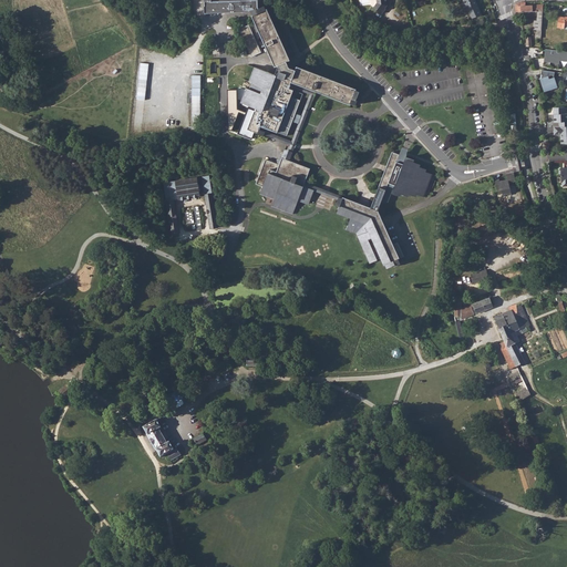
[(240,102),(248,105),(237,132),(251,138),(255,132),(257,124),(286,135),(300,99),(290,95),(292,89),(288,88),(289,83),(290,81),(356,106),(361,90),(295,64),(294,69),(290,68),(288,66),(287,66),(285,60),(289,58),(265,3),(258,7),(258,0),(204,0),(205,12),(249,10),(274,65),(277,64),(278,69),(276,75),(256,68),(250,81),(261,86),(259,92),(247,88),(240,102)]
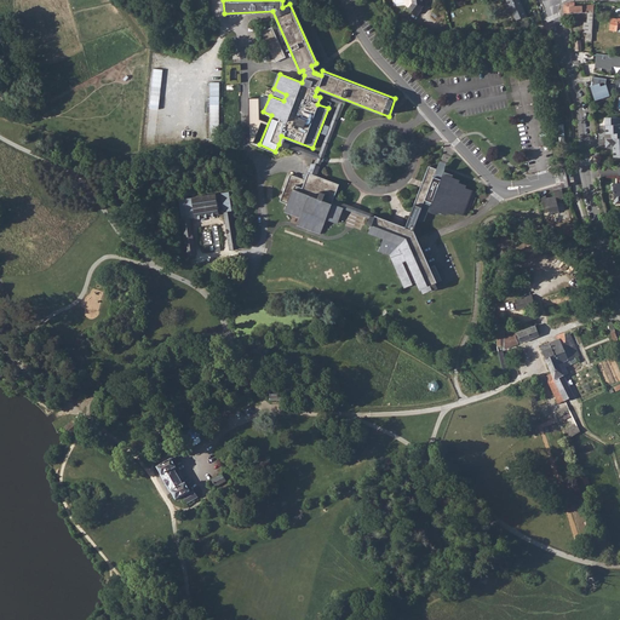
[(327,56),(302,0),(296,0),(322,59),(316,63),(311,65),(314,73),(315,73),(317,74),(321,75),(322,70),(333,62),(331,59),(327,56)]
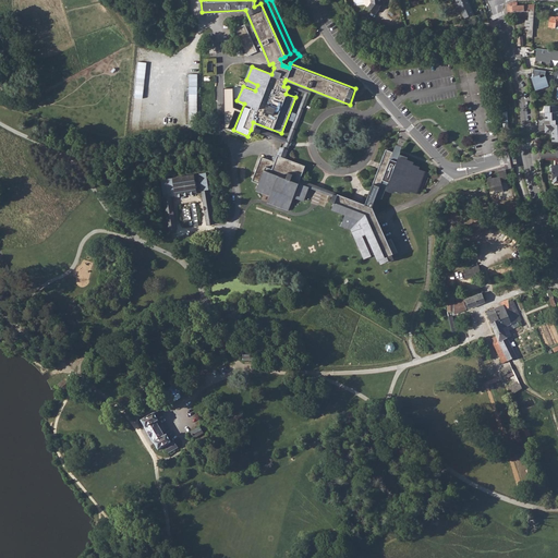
[(370,0),(371,2),(367,8),(376,13),(379,8),(378,8),(380,4),(379,0),(370,0)]
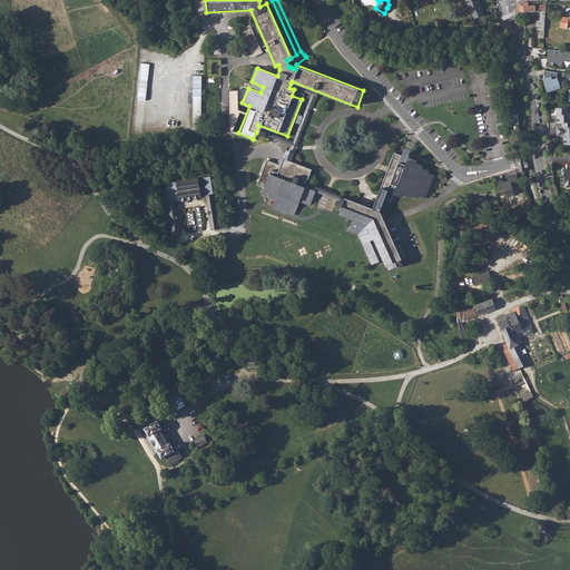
[(465,0),(470,10),(471,9),(472,13),(471,13),(474,19),(484,15),(482,9),(481,9),(479,6),(480,5),(478,0),(465,0)]
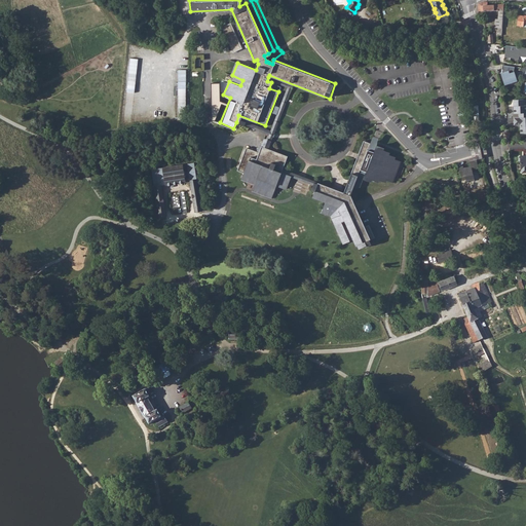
[(501,34),(503,15),(498,15),(498,20),(495,20),(495,28),(498,28),(497,34),(501,34)]
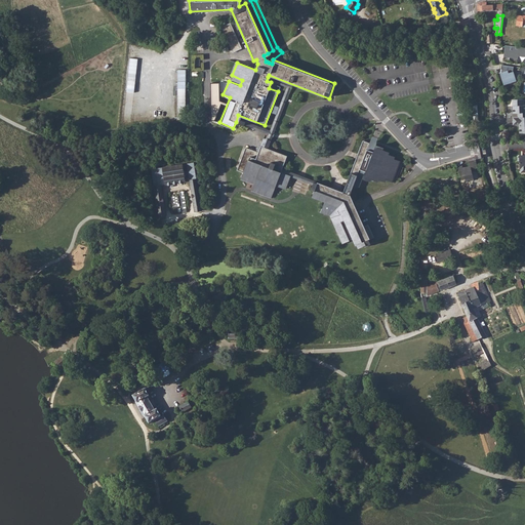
[(524,15),(523,15),(523,16),(518,15),(516,25),(524,26),(524,15)]
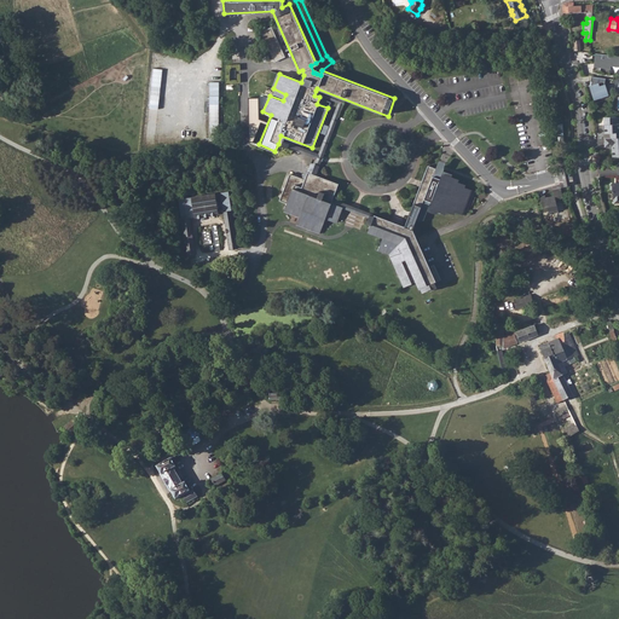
[(287,57),(273,27),(262,32),(276,62),(287,57)]
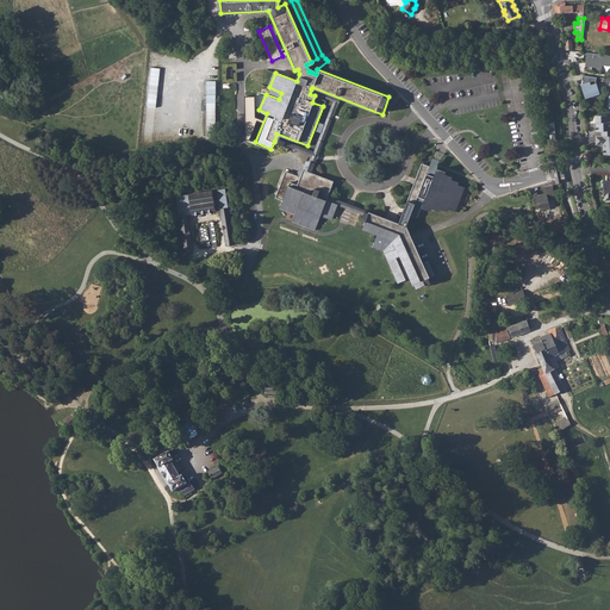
[(609,66),(609,55),(608,55),(587,53),(585,66),(602,68),(602,64),(609,66)]
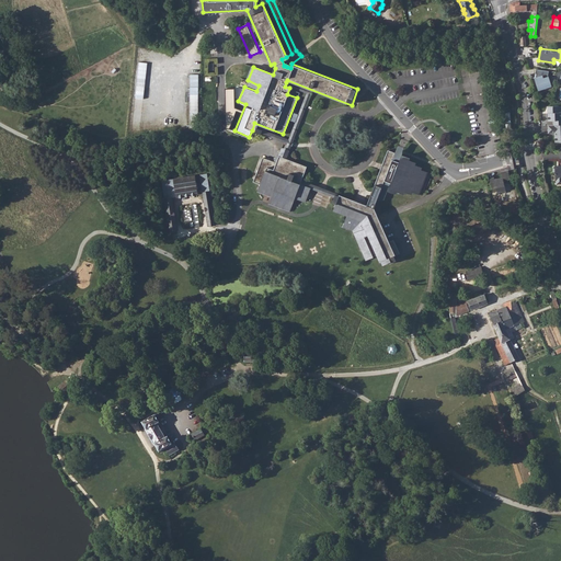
[(536,73),(536,75),(536,78),(535,78),(538,90),(551,86),(549,77),(548,78),(549,71),(536,69),(536,73)]
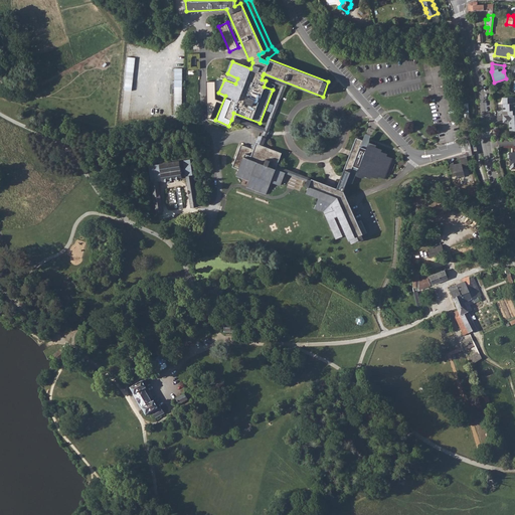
[(508,110),(508,115),(514,114),(514,102),(513,103),(513,97),(503,98),(503,111),(508,110)]
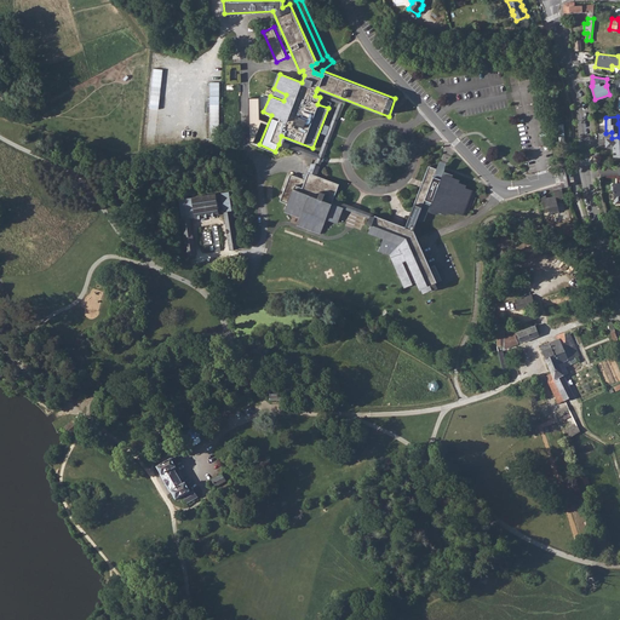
[(619,137),(612,138),(606,138),(607,147),(614,147),(614,149),(614,150),(614,156),(619,156),(619,137)]
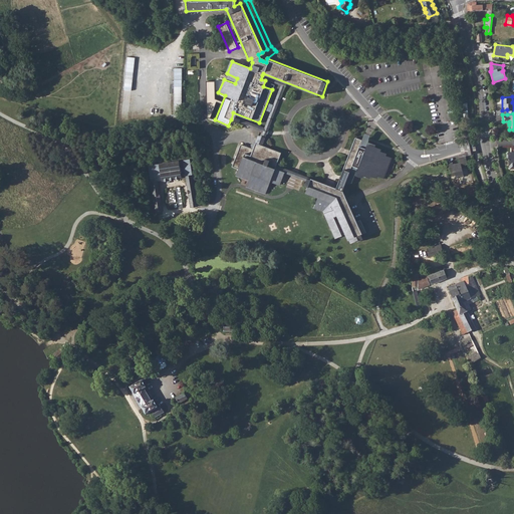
[(363,140),(356,137),(337,188),(311,178),(311,179),(308,178),(305,185),(308,186),(306,193),(318,197),(314,208),(323,211),(335,238),(346,234),(349,240),(350,239),(351,242),(359,239),(359,240),(363,238),(362,234),(367,232),(361,219),(357,221),(344,190),(346,184),(352,182),(356,175),(364,177),(367,177),(371,177),(371,176),(378,178),(379,176),(388,179),(396,158),(388,155),(388,153),(382,151),(382,149),(376,146),(376,144),(369,141),(369,140),(370,135),(368,134),(365,133),(363,140)]
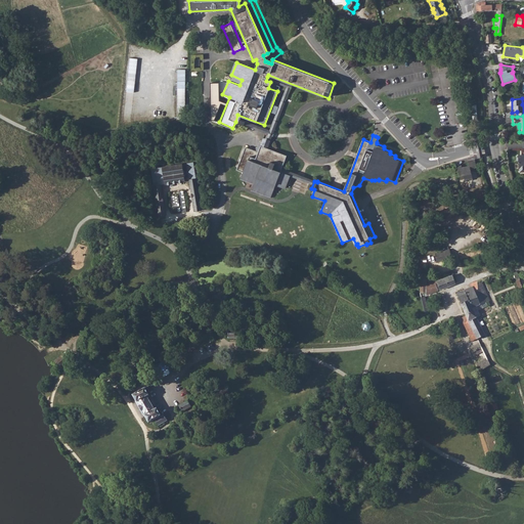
[(259,150),(245,146),(236,169),(244,172),(241,178),(254,183),(251,190),(273,199),(277,185),(287,188),(292,175),(281,171),(281,169),(288,155),(261,145),(259,150)]
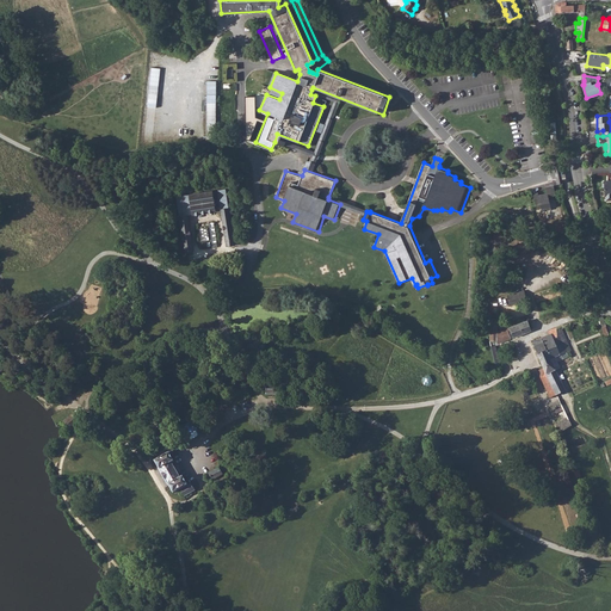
[(555,199),(553,199),(551,196),(555,196),(553,186),(545,189),(547,193),(538,195),(537,192),(532,193),(534,202),(538,202),(541,211),(557,209),(555,199)]
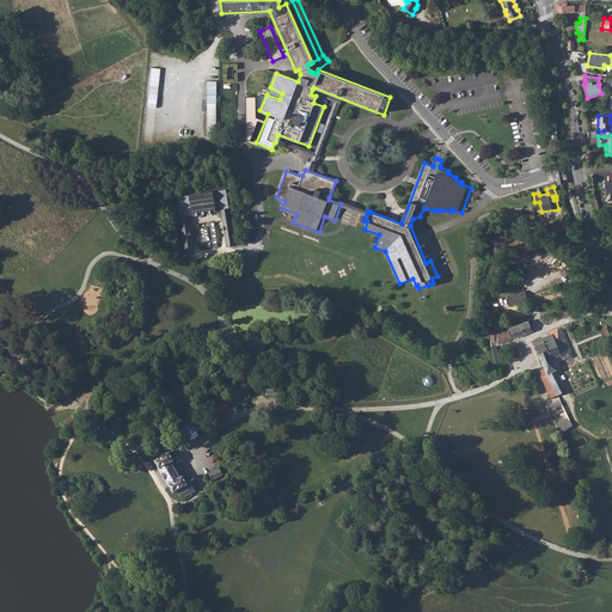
[(228,191),(178,199),(187,256),(196,255),(191,219),(222,213),(228,249),(238,248),(228,191)]
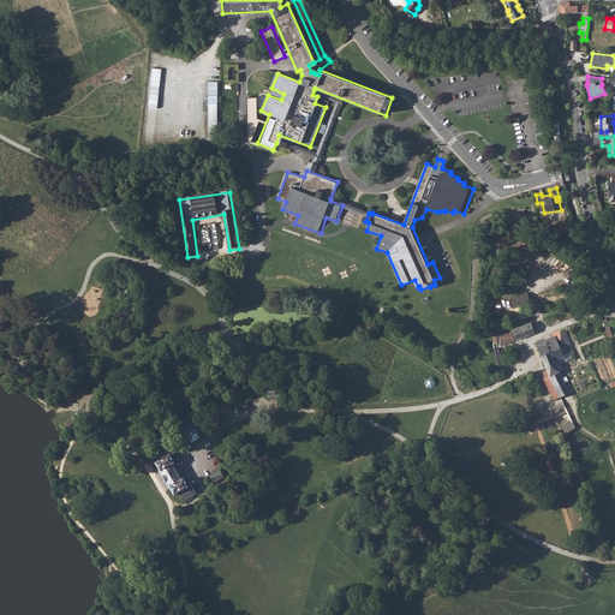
[(495,291),(497,299),(509,296),(507,287),(495,291)]
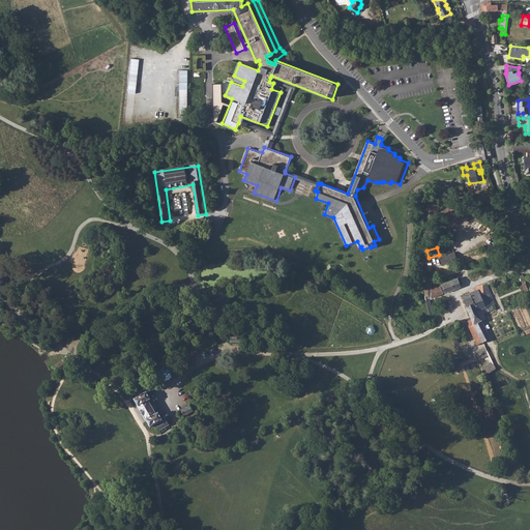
[(442,264),(457,260),(454,252),(440,256),(442,264)]
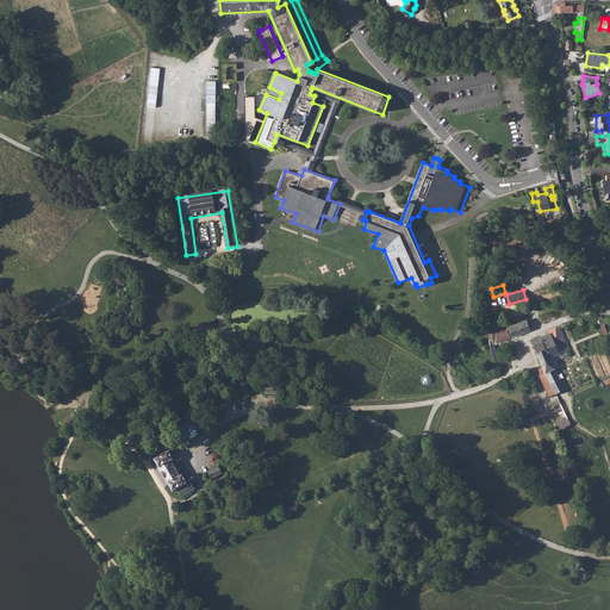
[(497,343),(530,330),(527,319),(497,331),(497,318),(489,319),(489,341),(497,341),(497,343)]
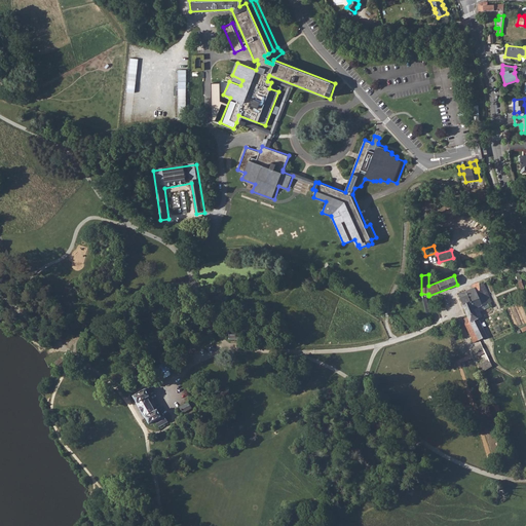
[(480,311),(490,308),(488,303),(482,290),(484,289),(482,282),(472,286),(473,289),(458,295),(467,317),(462,320),(474,343),(487,336),(478,320),(483,317),(480,311)]
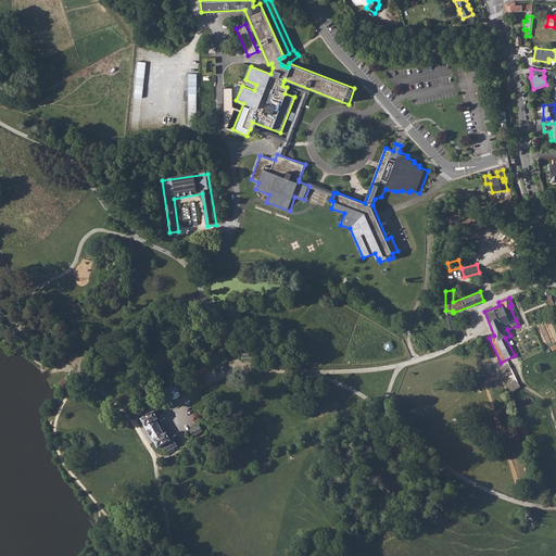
[(509,306),(516,320),(519,319),(514,305),(512,305),(509,306)]
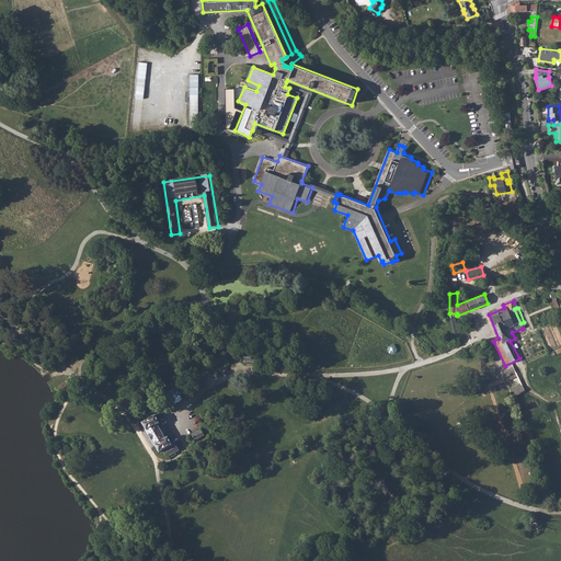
[(244,362),(258,363),(258,354),(244,354),(244,362)]
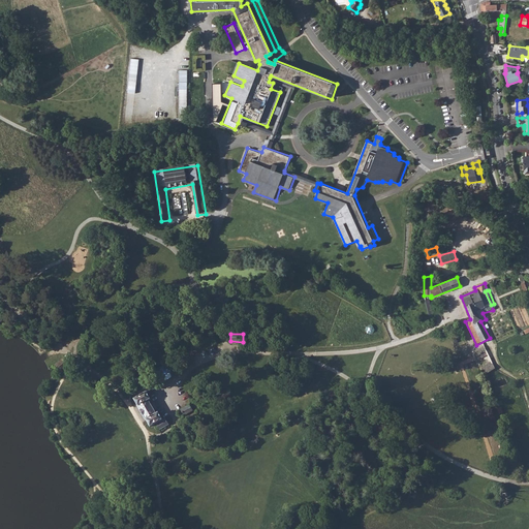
[(478,360),(488,354),(485,346),(474,351),(478,360)]
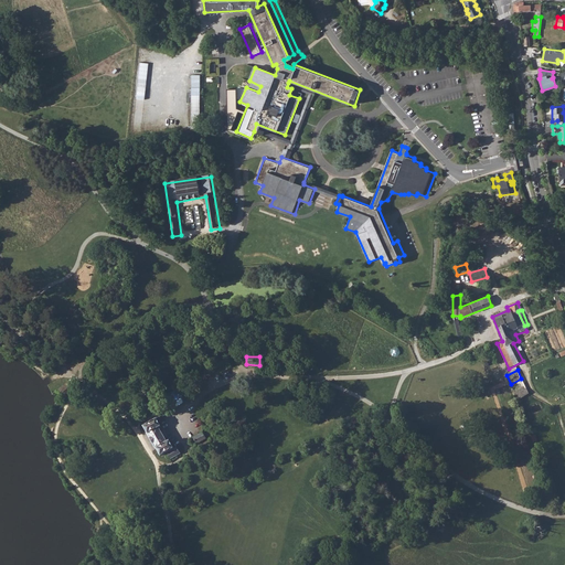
[(57,391),(63,398),(77,387),(71,380),(57,391)]
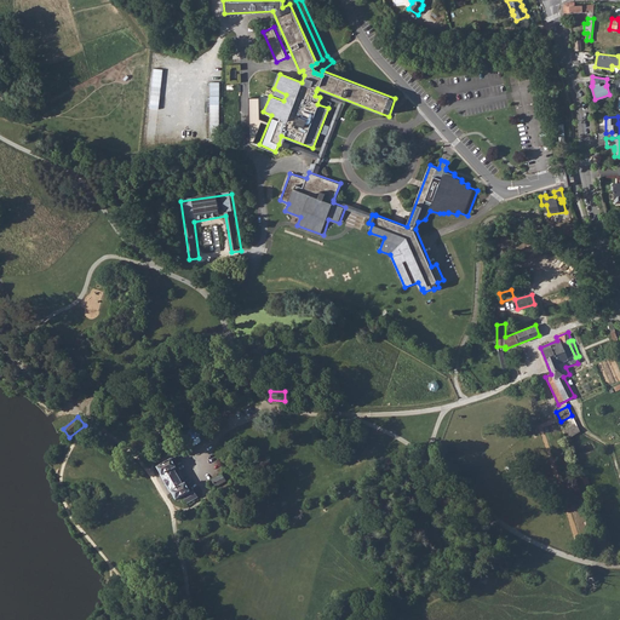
[(567,440),(580,432),(574,420),(570,422),(572,425),(564,431),(567,440)]
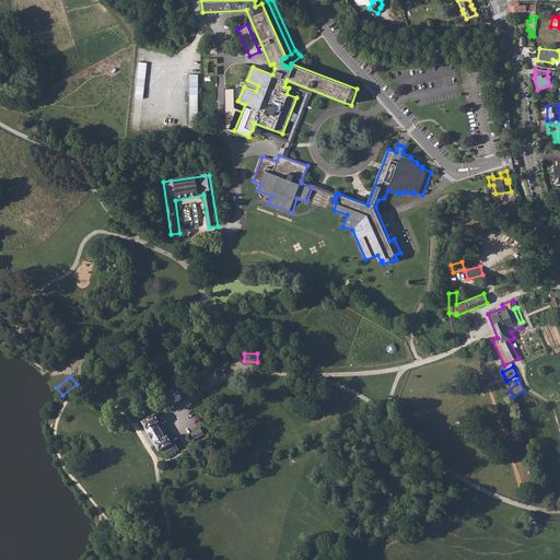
[(171,405),(183,398),(179,392),(178,393),(175,386),(170,389),(170,388),(166,391),(171,398),(167,399),(171,405)]
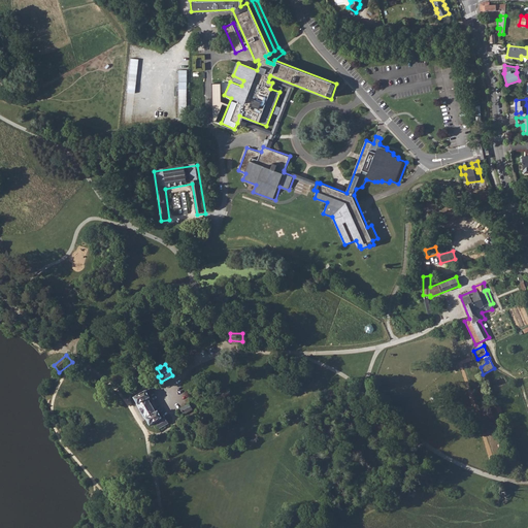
[(160,429),(168,424),(165,418),(162,420),(158,411),(156,413),(152,406),(149,400),(150,398),(145,391),(149,390),(145,384),(136,389),(139,395),(133,398),(141,413),(145,420),(150,426),(156,423),(160,429)]
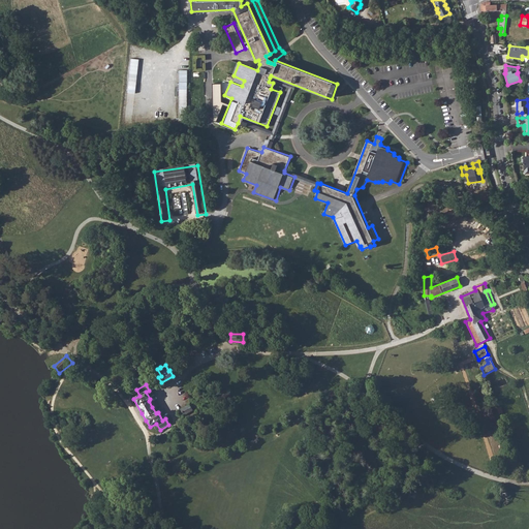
[(184,415),(193,410),(190,405),(189,404),(180,409),(184,415)]
